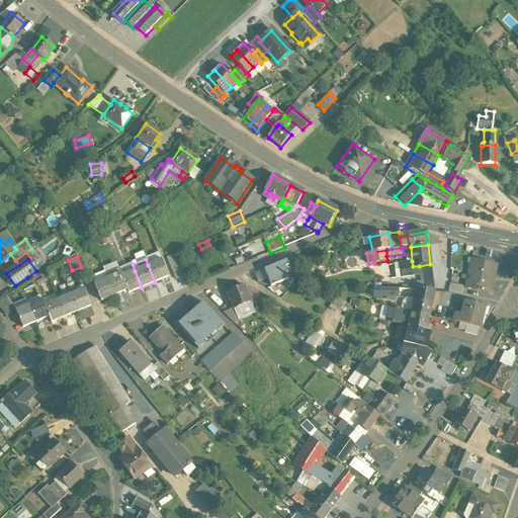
[(495,264),(472,259),(469,273),(465,288),(483,292),(484,291),(490,293),(493,283),(491,282),(495,264)]
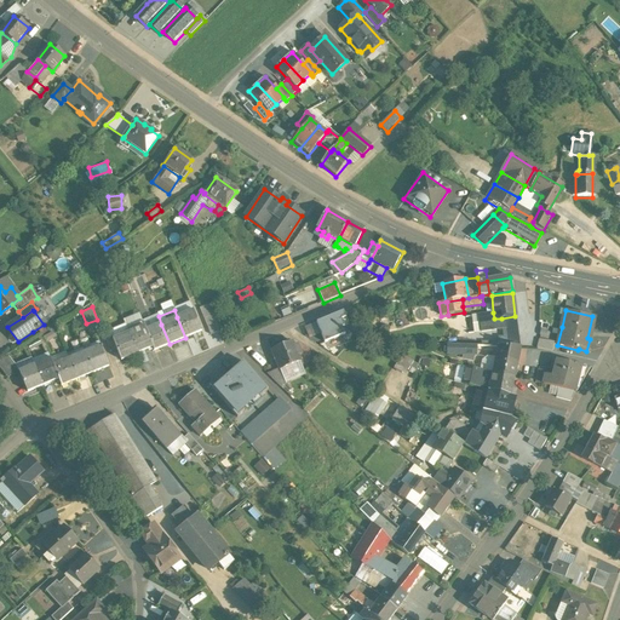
[(194,311),(177,317),(185,338),(201,331),(194,311)]
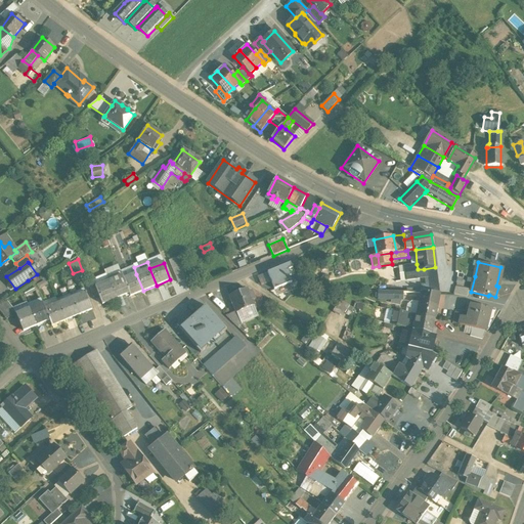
[(291,264),(267,273),(274,290),(292,284),(290,277),(295,275),(291,264)]
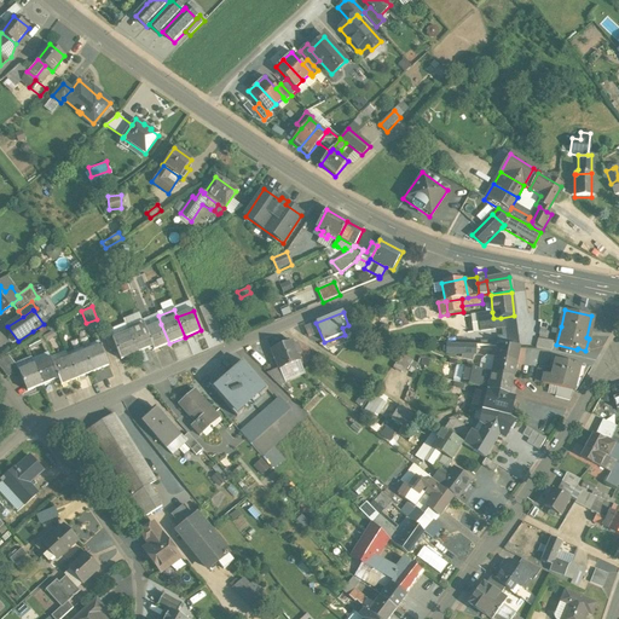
[(492,312),(469,316),(470,331),(502,327),(501,318),(493,318),(492,312)]
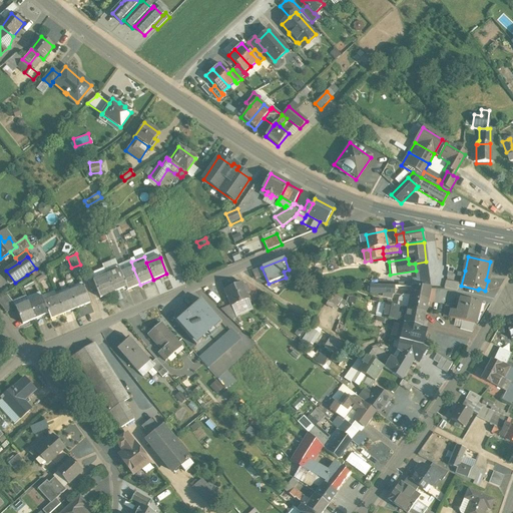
[(185,273),(179,260),(174,263),(179,275),(185,273)]
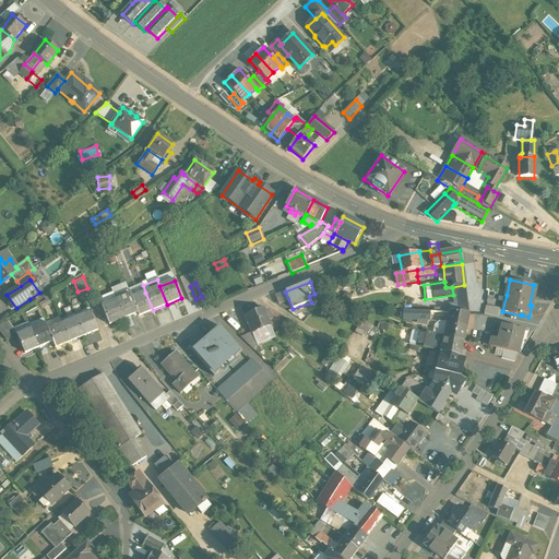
[(195,299),(190,286),(185,288),(190,302),(195,299)]
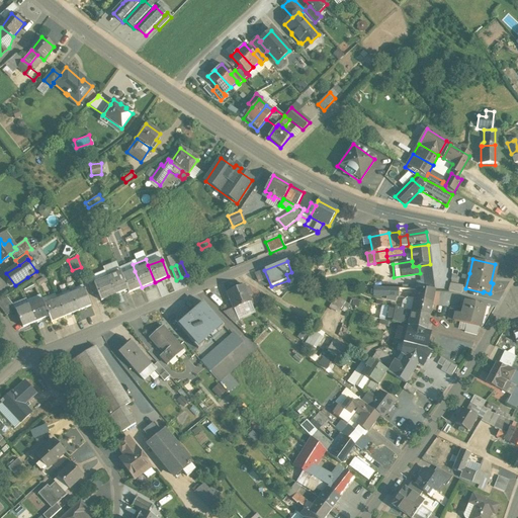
[(104,271),(96,275),(97,277),(92,279),(93,280),(94,284),(107,278),(106,275),(104,271)]
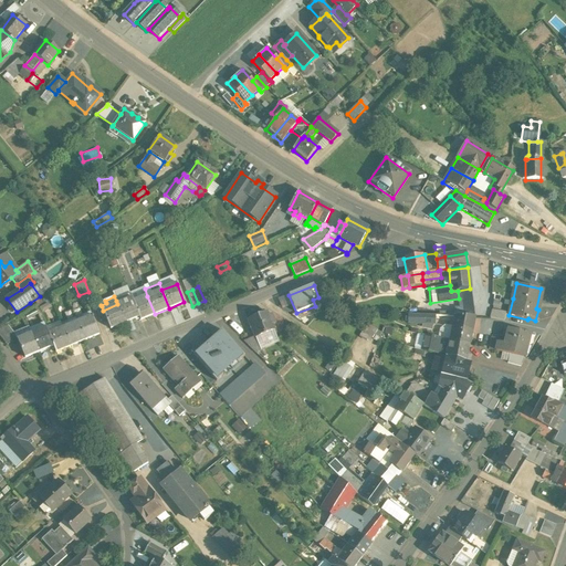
[(147,296),(133,302),(139,316),(140,320),(155,314),(147,296)]
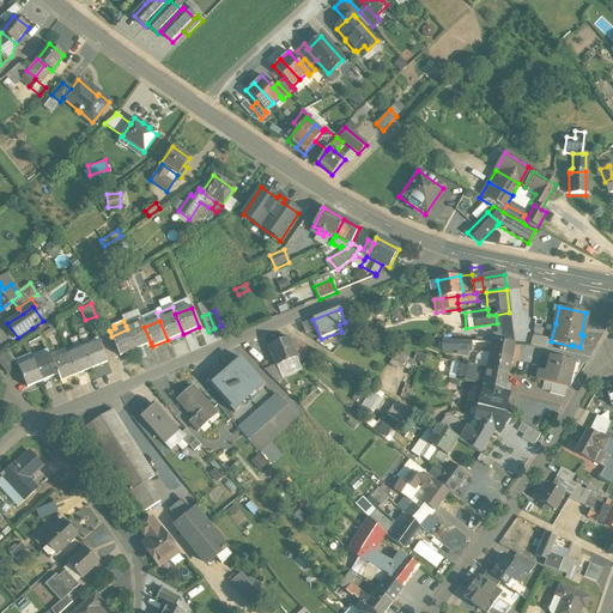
[(134,327),(127,329),(135,350),(151,343),(144,327),(143,323),(134,327)]
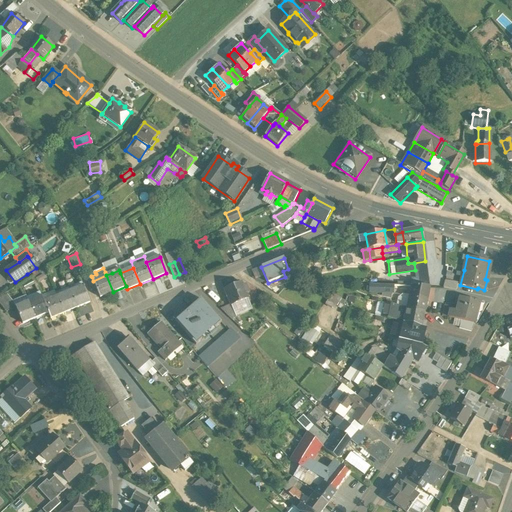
[(106,275),(93,281),(96,288),(100,297),(113,292),(106,275)]
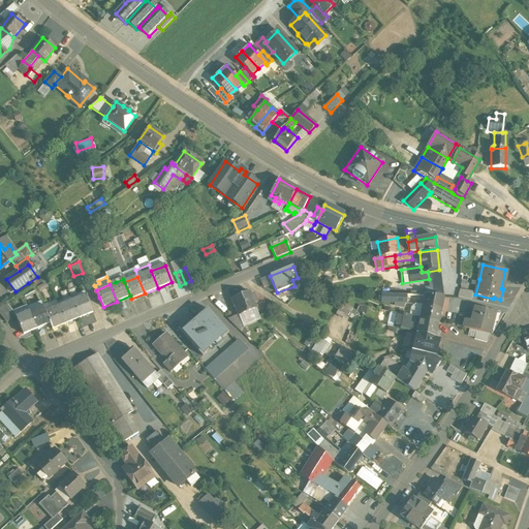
[(95,286),(89,288),(94,300),(99,298),(96,290),(95,286)]
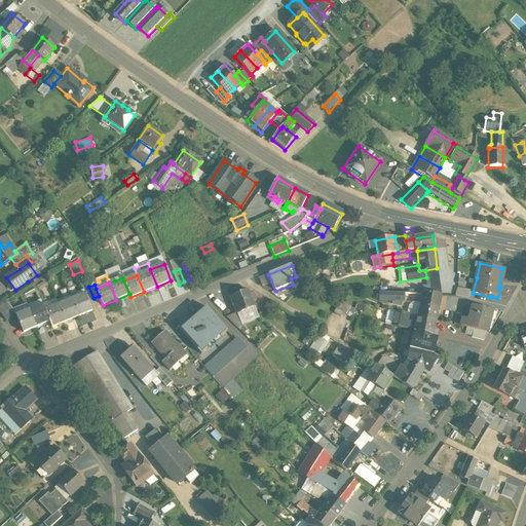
[(471,291),(457,288),(455,296),(468,298),(471,291)]
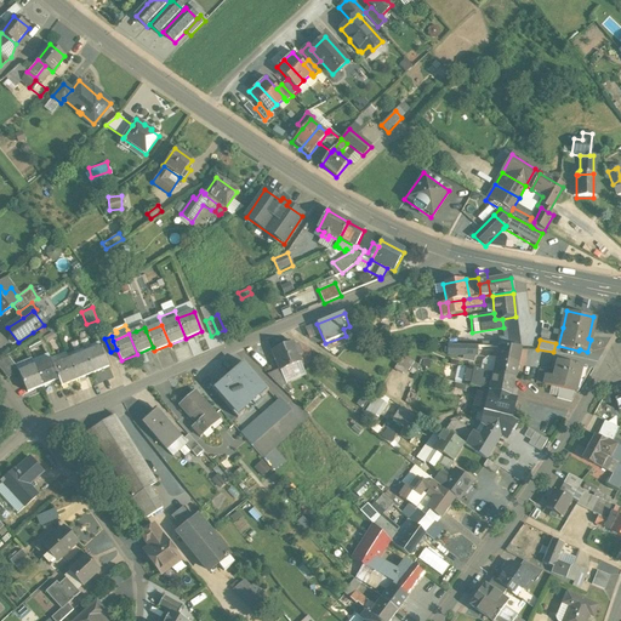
[(291,343),(272,351),(279,369),(280,371),(300,363),(297,357),(295,349),(291,343)]
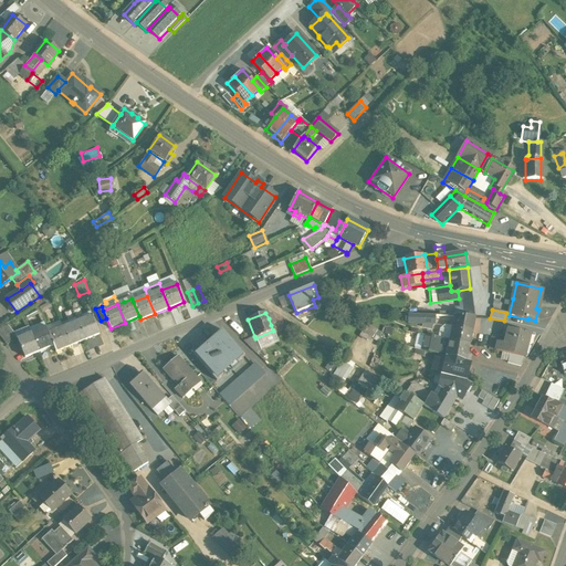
[(435,316),(408,315),(407,324),(435,325),(435,316)]
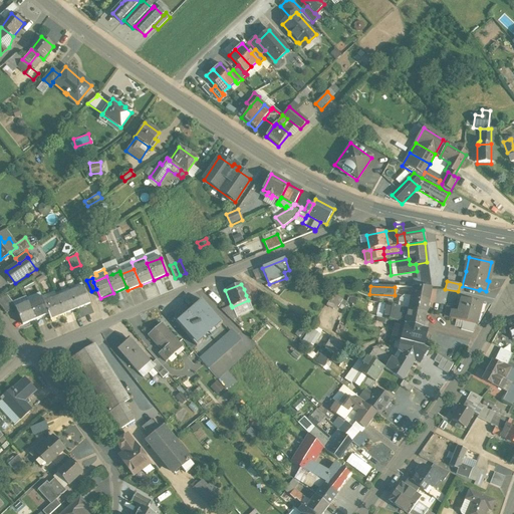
[(83,287),(70,292),(76,309),(90,304),(83,287)]
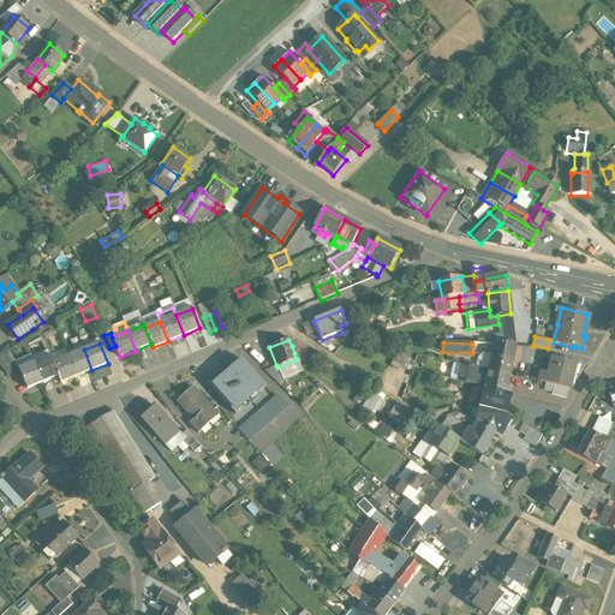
[(491,357),(512,362),(515,345),(494,344),(491,357)]
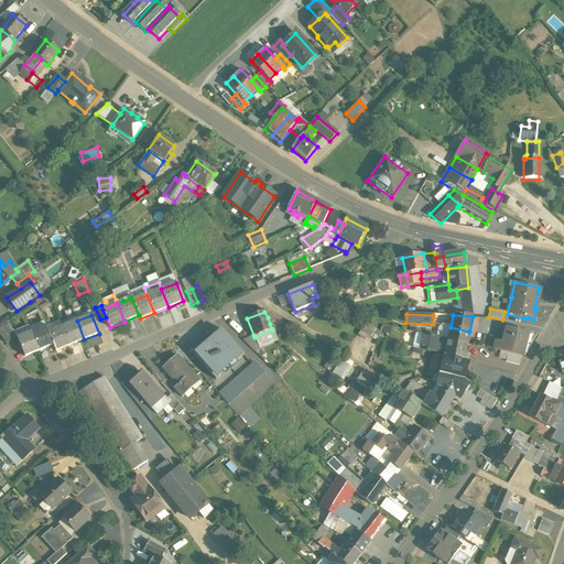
[(51,331),(62,325),(60,321),(49,325),(51,331)]
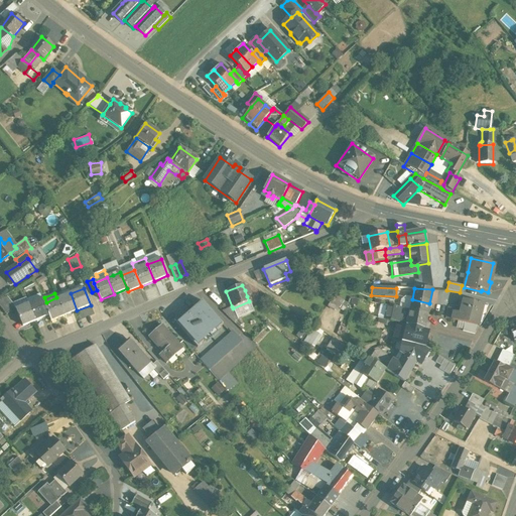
[(71,293),(57,299),(65,315),(77,310),(71,293)]
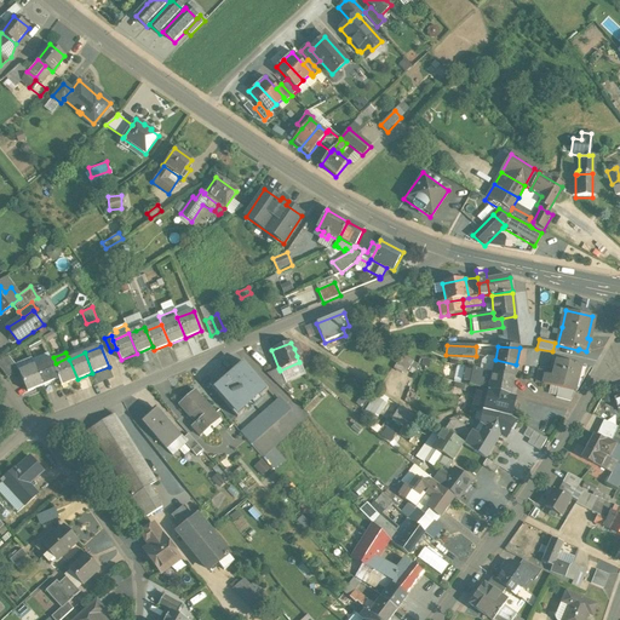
[(401,397),(419,365),(401,355),(383,388),(401,397)]
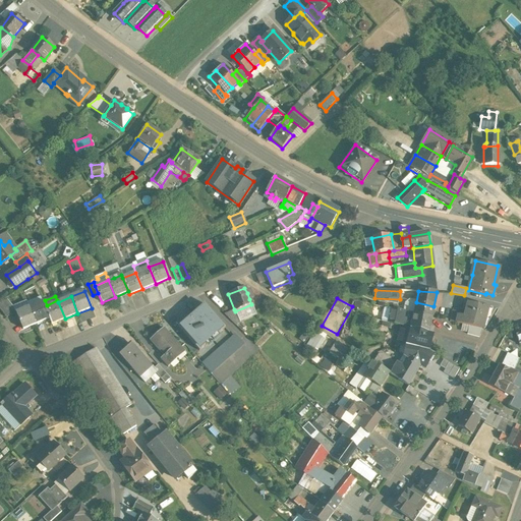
[(42,302),(29,307),(36,325),(49,319),(45,307),(42,302)]
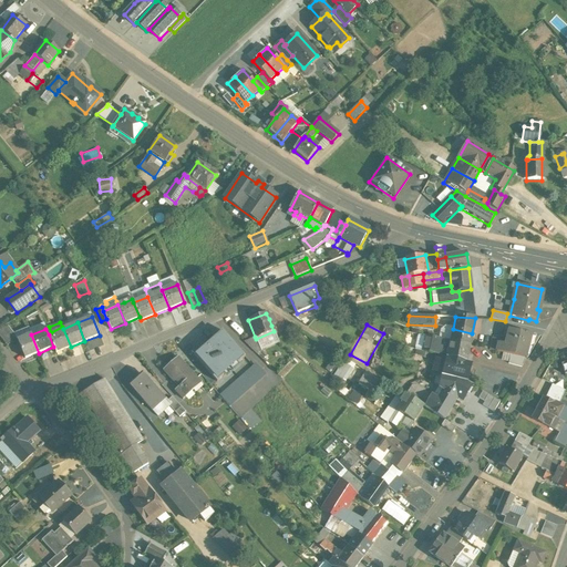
[(71,347),(63,329),(49,334),(53,347),(57,353),(71,347)]
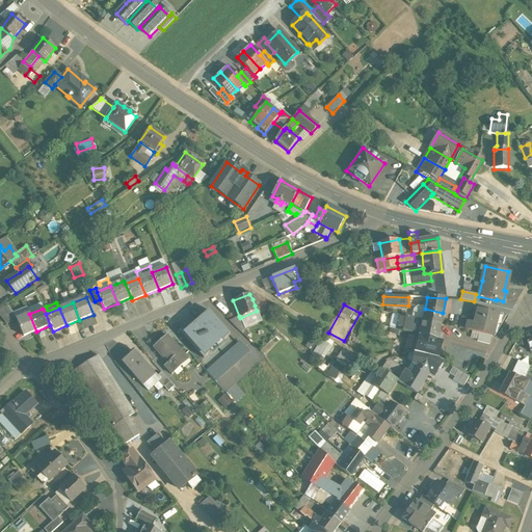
[(443,313),(425,309),(423,321),(441,325),(443,313)]
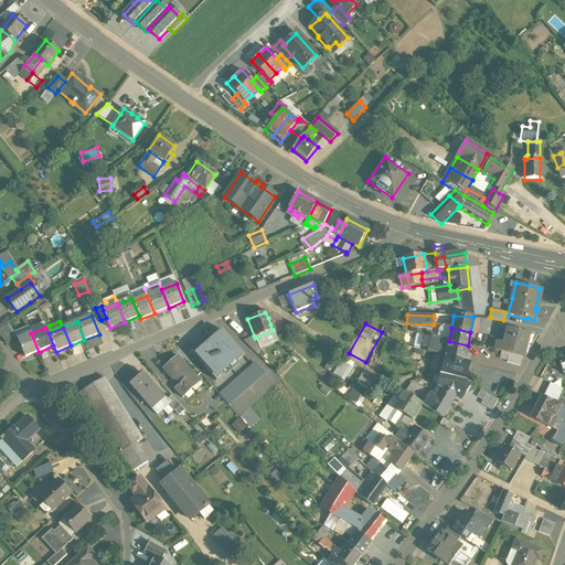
[(536,336),(508,328),(503,343),(497,342),(494,351),(501,352),(509,353),(523,356),(526,344),(531,345),(536,336)]
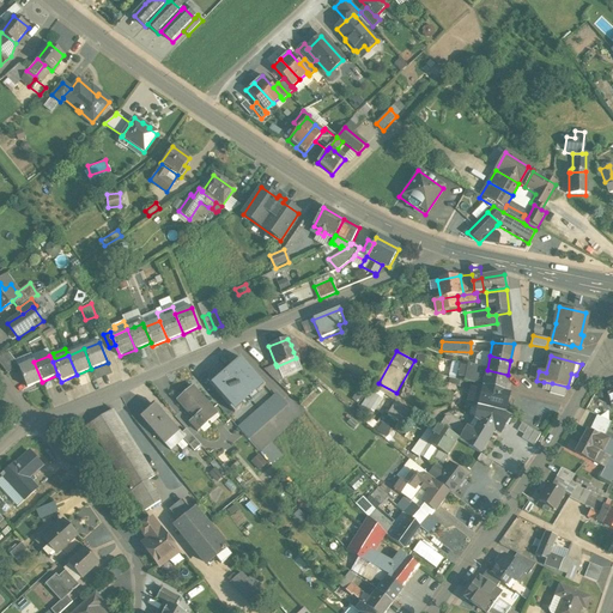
[(265,387),(240,358),(210,383),(236,413),(265,387)]
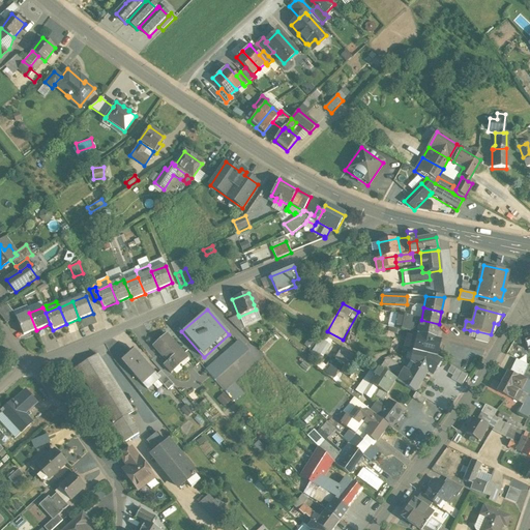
[(256,310),(239,317),(243,326),(260,319),(256,310)]
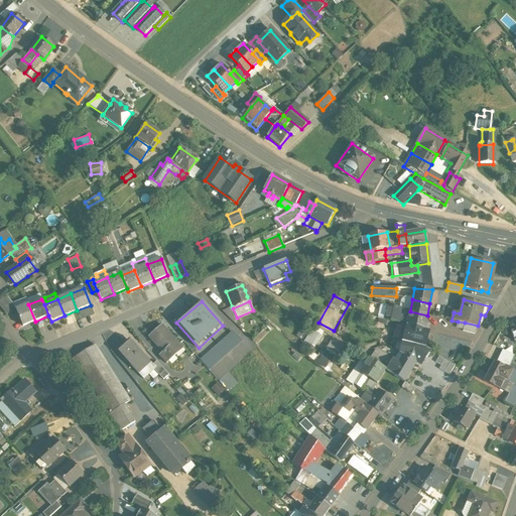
[(276,308),(269,302),(266,306),(272,312),(276,308)]
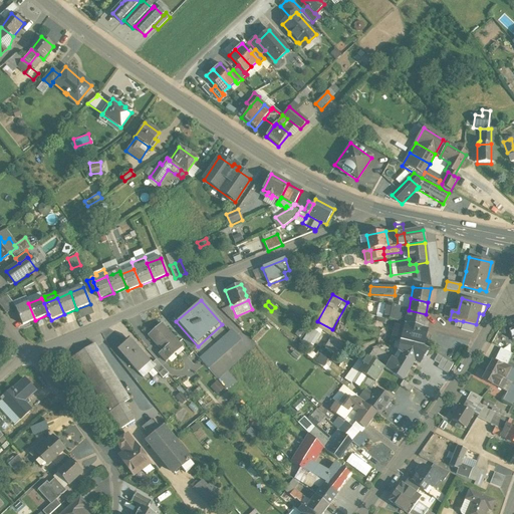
[(28,303),(15,308),(22,325),(35,320),(28,303)]
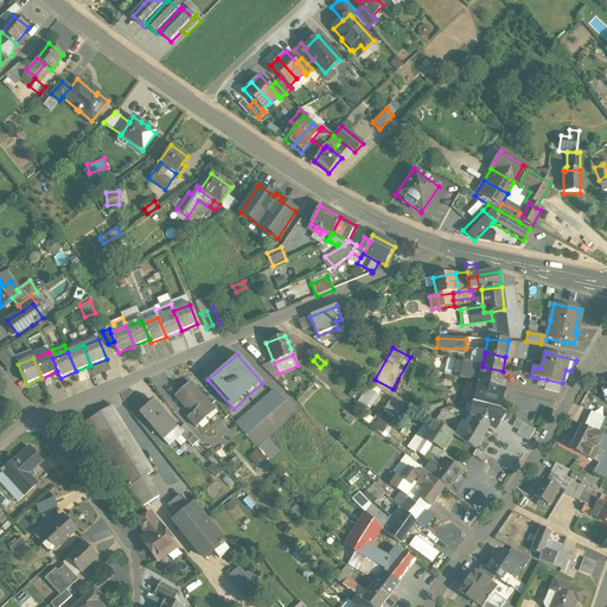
[(273,360),(261,365),(274,379),(280,377),(279,374),(274,363),(273,360)]
